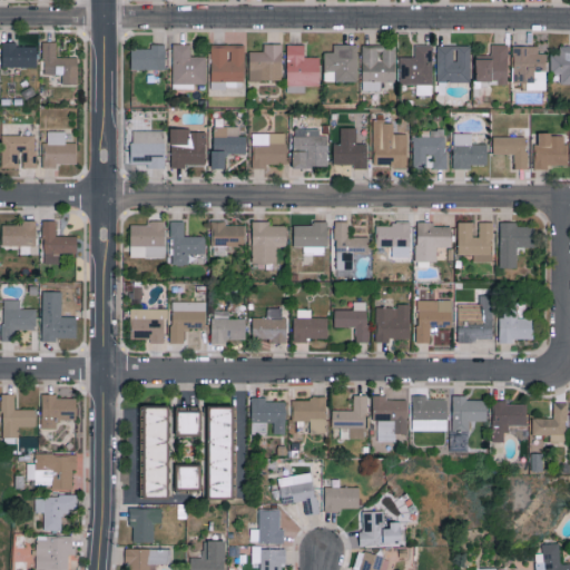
[(37,46),(16,45),(16,40),(2,40),(2,66),(36,67),(37,46)]
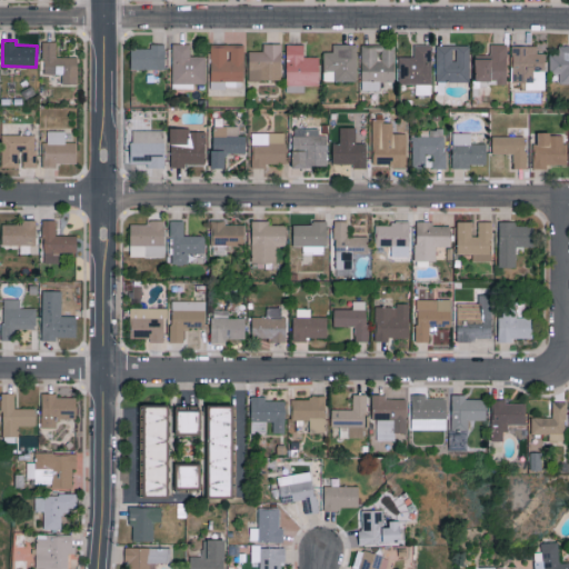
[(77,83),(78,57),(56,56),(57,41),(43,40),(42,72),(61,73),(61,82),(77,83)]
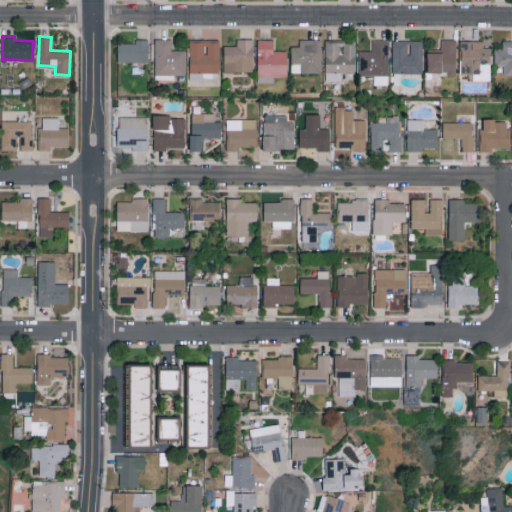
[(171,38),(155,39),(155,75),(186,74),(185,50),(171,50),(171,38)]
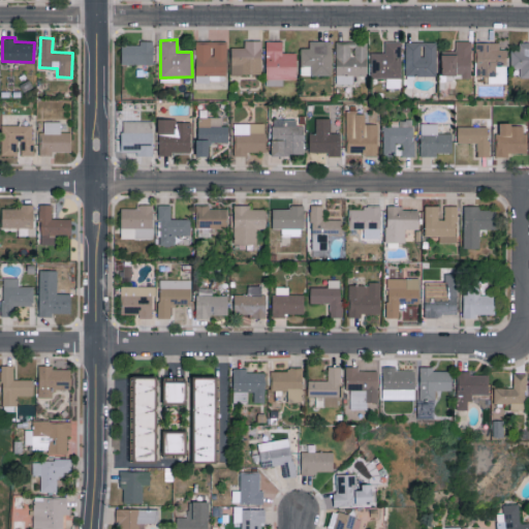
[(261,40),(245,39),(245,47),(231,47),(231,73),(261,74),(261,40)]
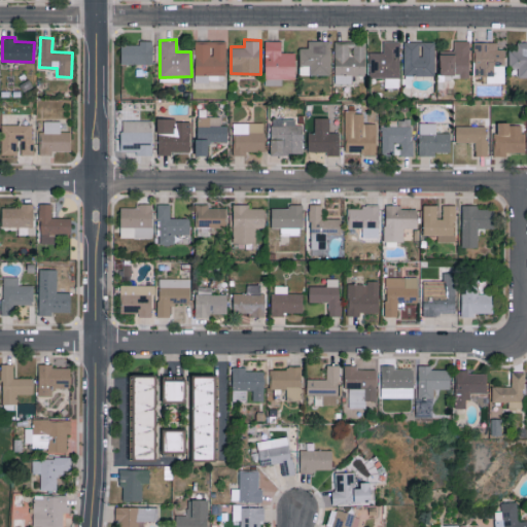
[(195,83),(225,83),(226,40),(196,40),(195,83)]
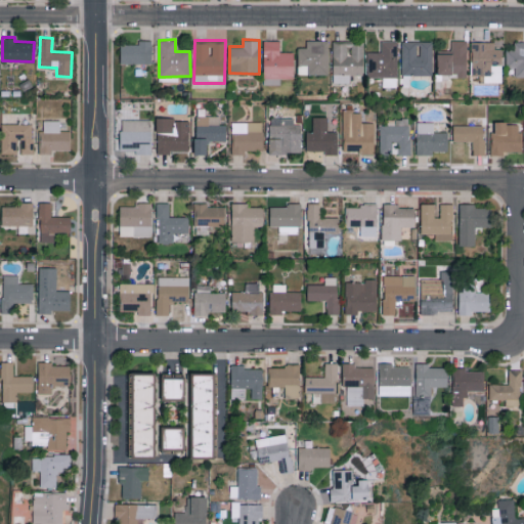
[(279,40),(264,40),(263,84),(279,84),(279,78),(294,78),(294,51),(279,51),(279,40)]
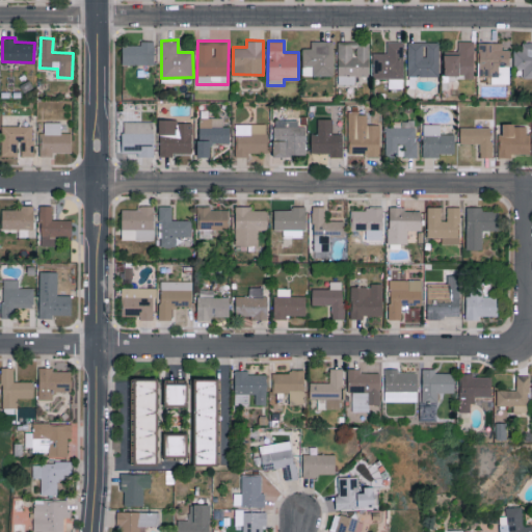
[(302,47),(302,75),(334,75),(334,41),(311,41),(311,47),(302,47)]
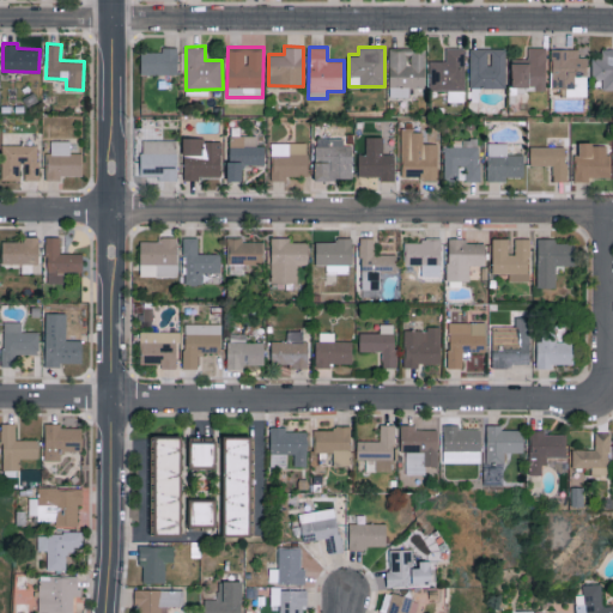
[(465,48),(445,47),(445,61),(430,61),(430,90),(448,91),(448,102),(465,102),(465,48)]
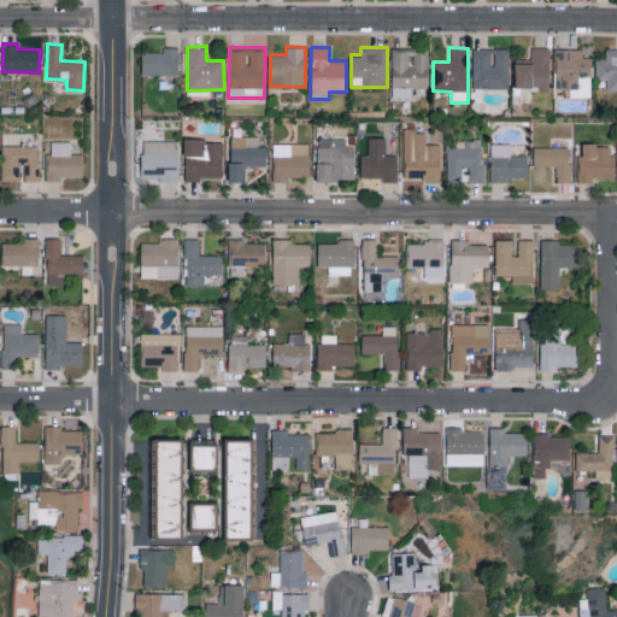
[(550,47),(532,47),(532,59),(516,59),(515,88),(550,88),(550,47)]
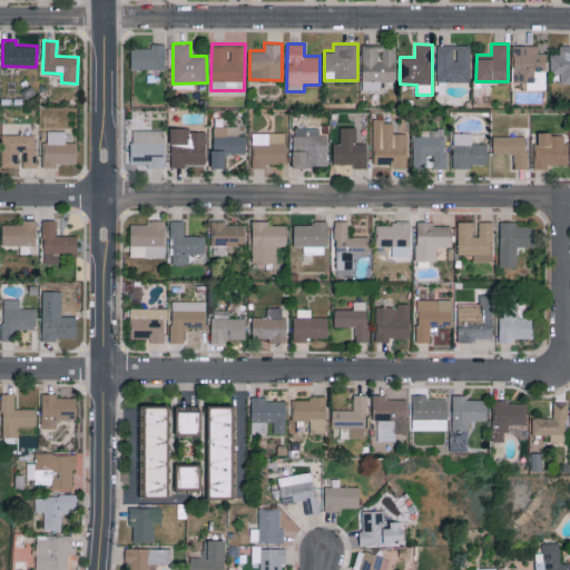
[(395,45),(362,46),(363,90),(381,89),(381,81),(395,81),(395,45)]
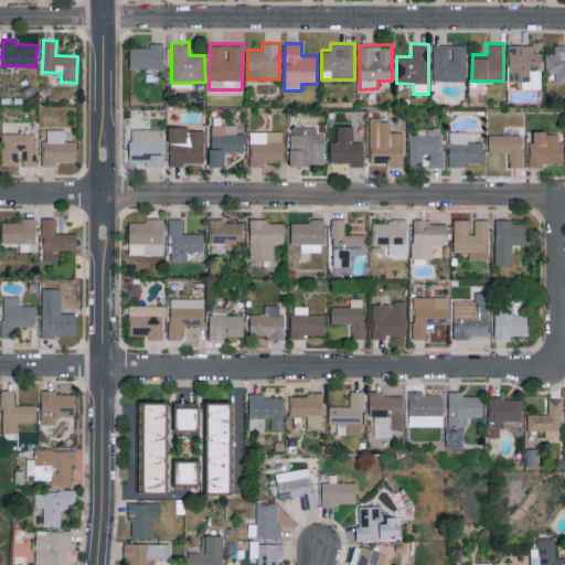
[(467,81),(467,44),(434,44),(434,81),(467,81)]
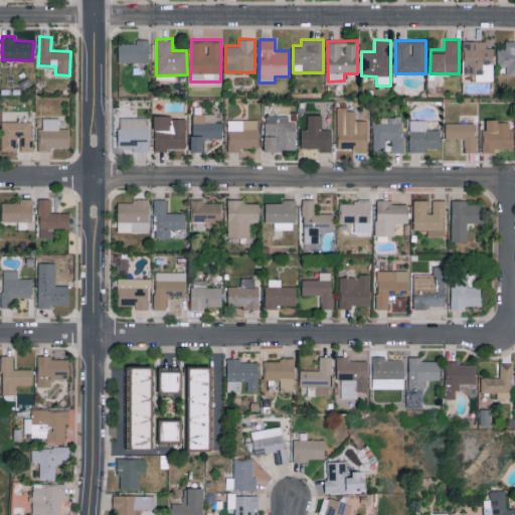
[(463,73),(478,74),(478,78),(493,78),(494,47),(486,47),(486,40),(464,40),(463,73)]
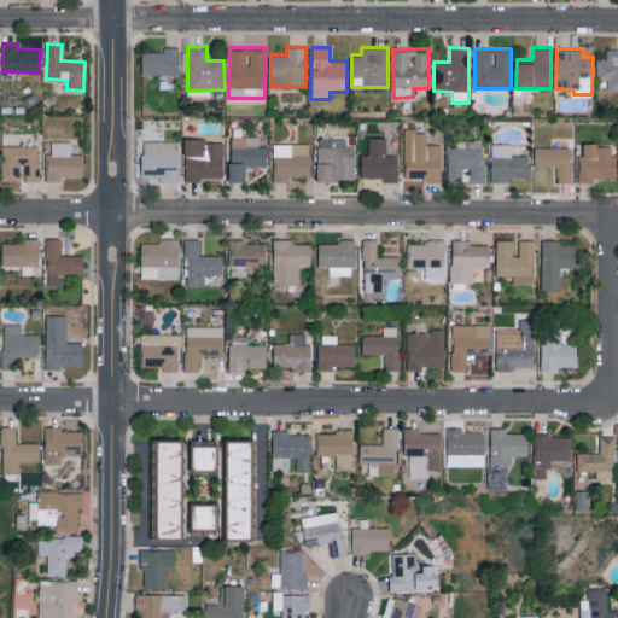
[(598,57),(596,77),(607,77),(607,89),(617,88),(617,48),(606,48),(606,57),(598,57)]
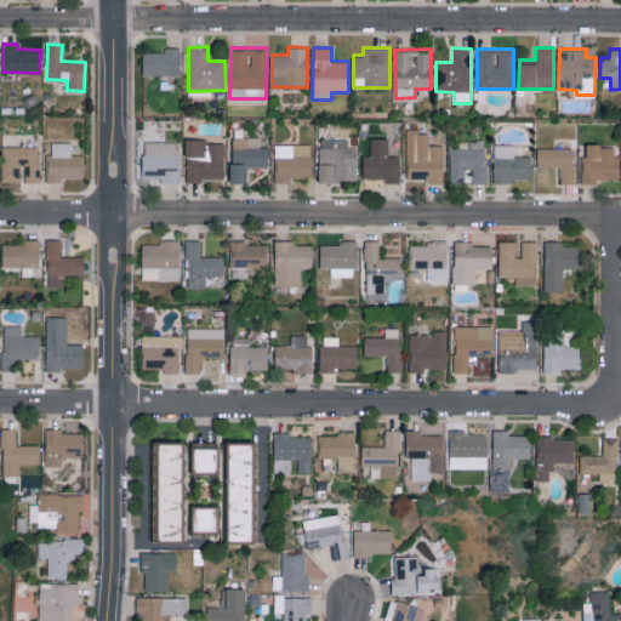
[(180,74),(180,50),(142,50),(143,75),(180,74)]
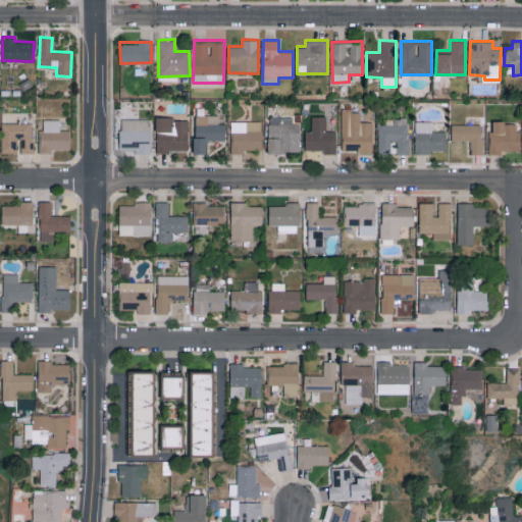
[(373,122),(358,122),(358,131),(352,131),(352,108),(342,108),(342,152),(373,152),(373,122)]
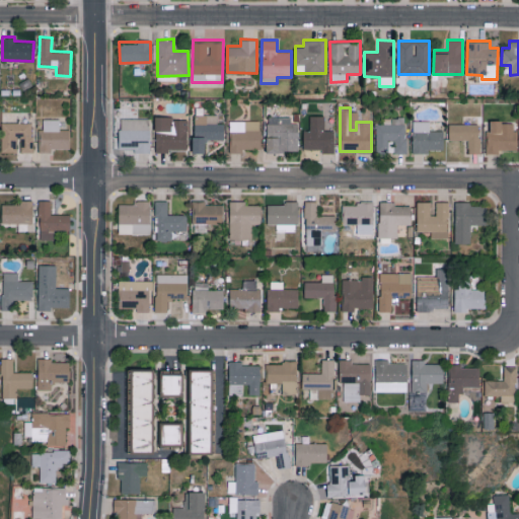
[(218,115),(194,115),(193,153),(206,153),(206,139),(224,139),(224,123),(218,123),(218,115)]
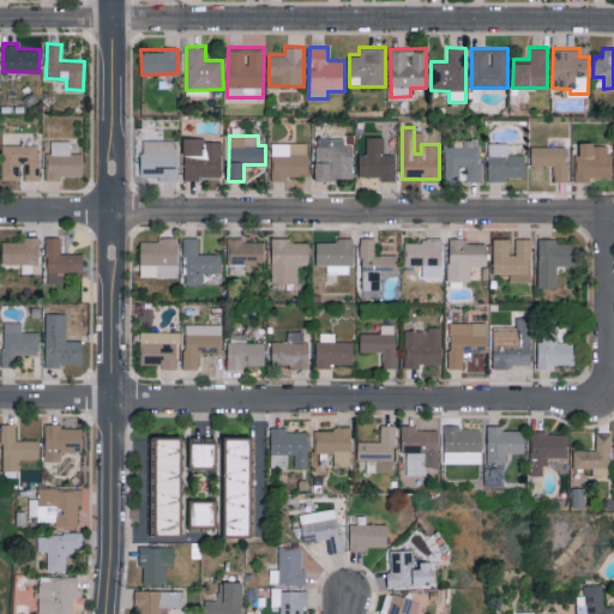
[(360,154),(359,175),(380,176),(380,180),(396,181),(396,154),(384,154),(384,137),(367,136),(366,154),(360,154)]
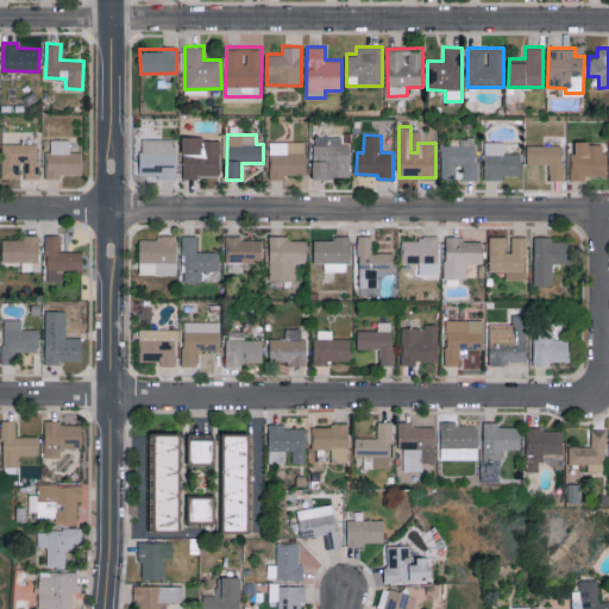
[(313,177),(351,177),(351,144),(340,144),(340,137),(313,136),(313,177)]
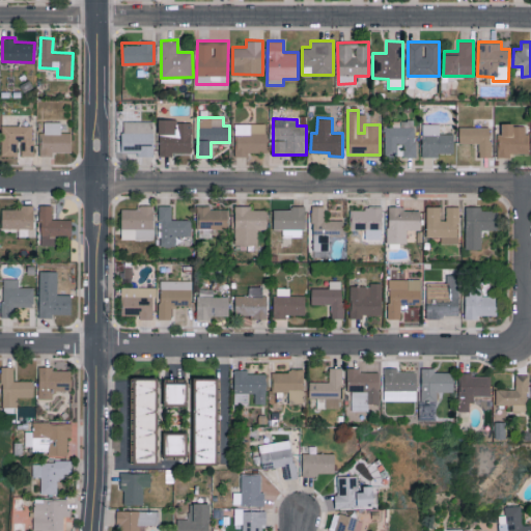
[(397,156),(397,143),(402,143),(402,157),(416,157),(415,119),(401,120),(401,127),(385,127),(386,156),(397,156)]
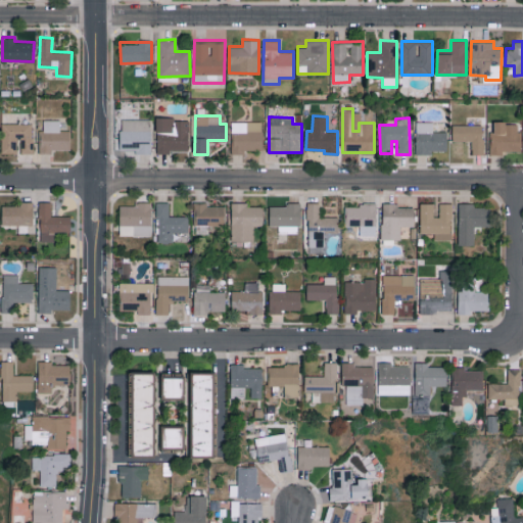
[(150,119),(121,120),(121,150),(136,149),(136,153),(151,153),(150,119)]
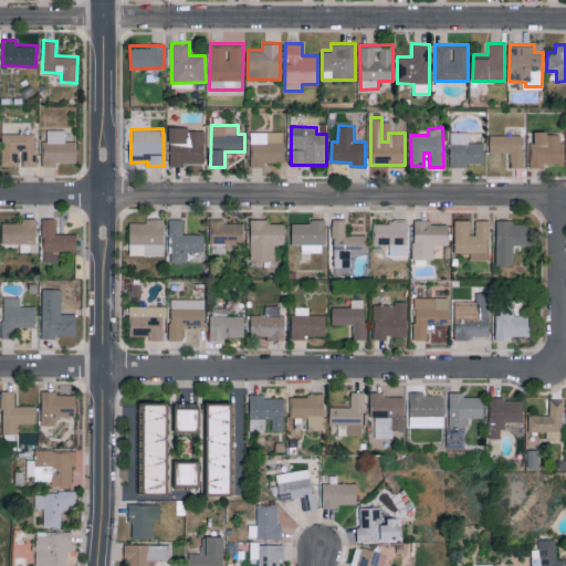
[(169,164),(205,165),(205,128),(169,128),(169,164)]
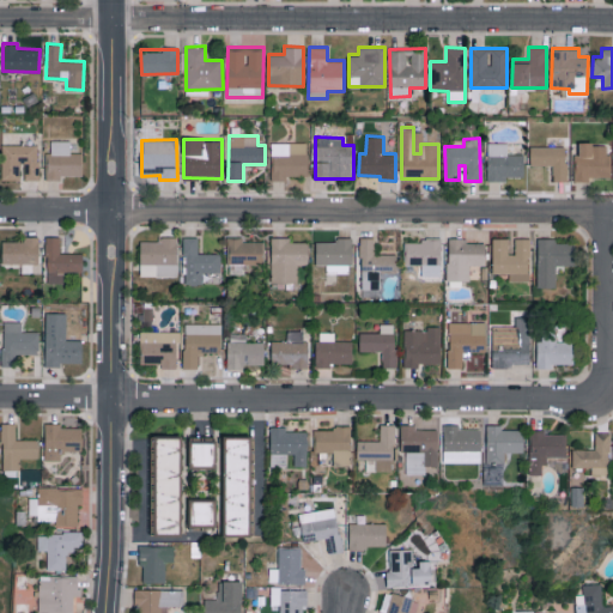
[(71,140),(52,140),(50,152),(47,152),(46,180),(61,180),(61,175),(82,175),(83,152),(71,152),(71,140)]
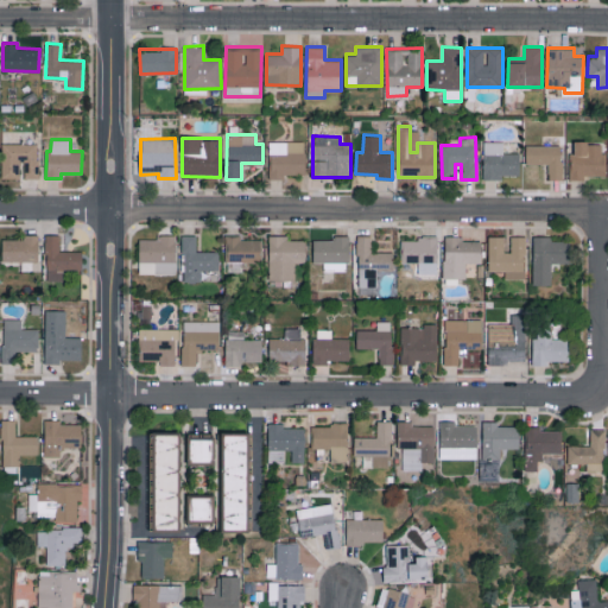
[(268,140),(270,178),(284,178),(284,175),(305,173),(305,140),(268,140)]
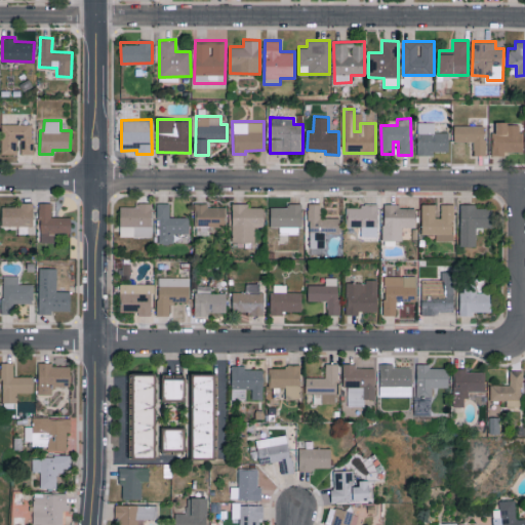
[(418,153),(449,153),(448,131),(435,131),(435,122),(417,122),(418,153)]
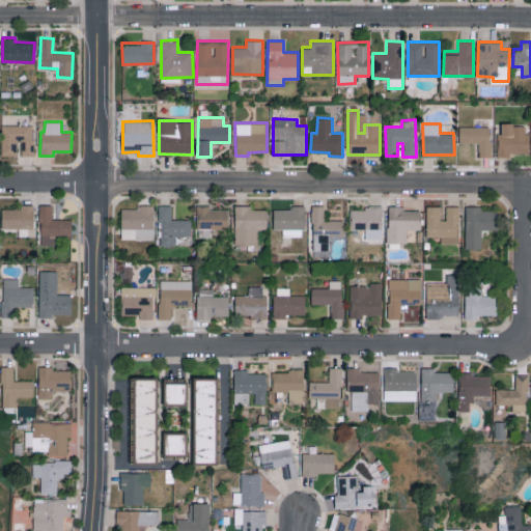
[(527,154),(528,123),(499,123),(498,157),(509,157),(509,152),(527,154)]
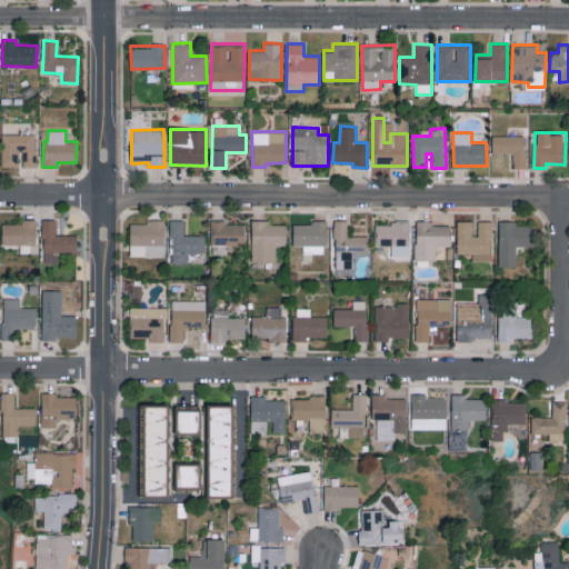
[(20,167),(36,167),(36,133),(1,133),(1,167),(20,167)]
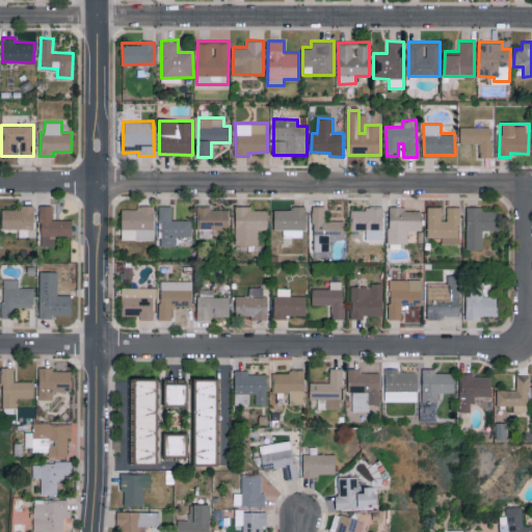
[(460,143),(479,143),(479,157),(493,157),(491,126),(460,127),(460,143)]
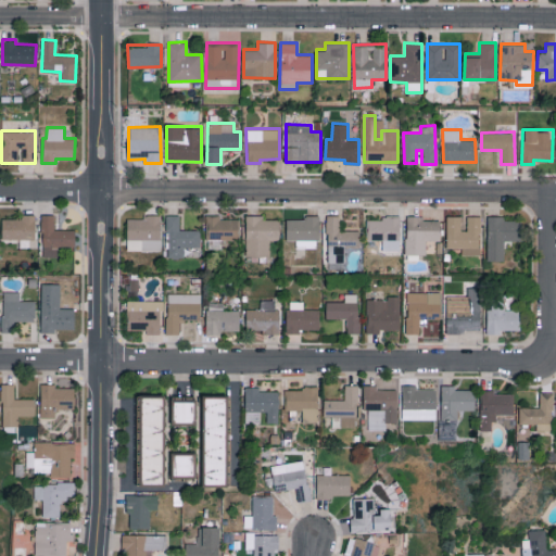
[(20,239),(20,247),(36,248),(36,214),(22,214),(22,218),(2,218),(1,238),(20,239)]
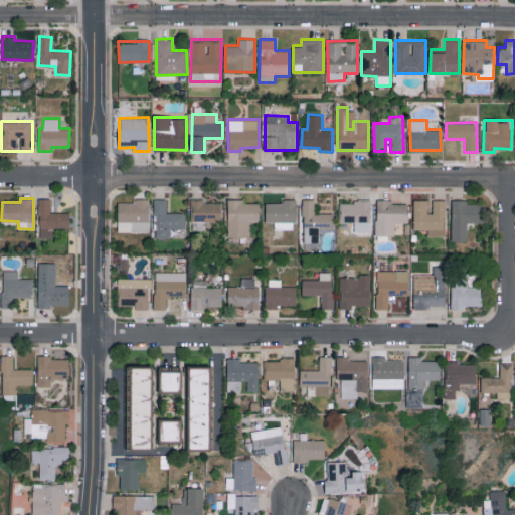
[(69,212),(51,212),(50,198),(39,198),(39,238),(54,237),(54,227),(69,226),(69,212)]
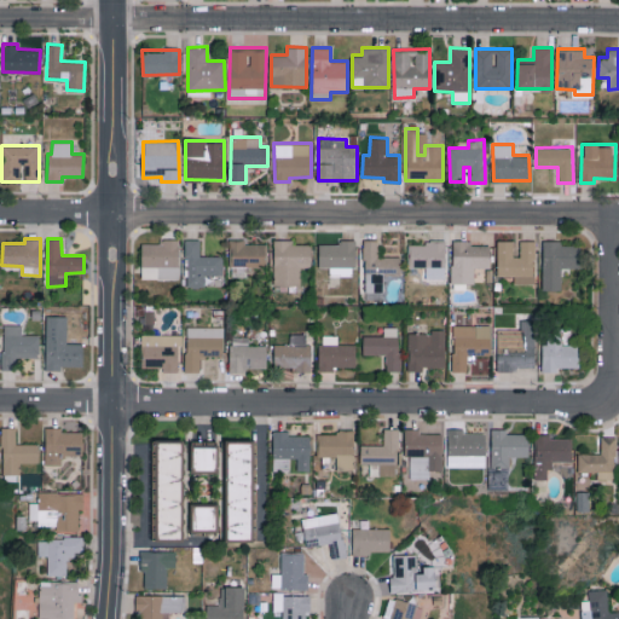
[(142,244),(142,278),(179,278),(180,239),(161,238),(161,244),(142,244)]
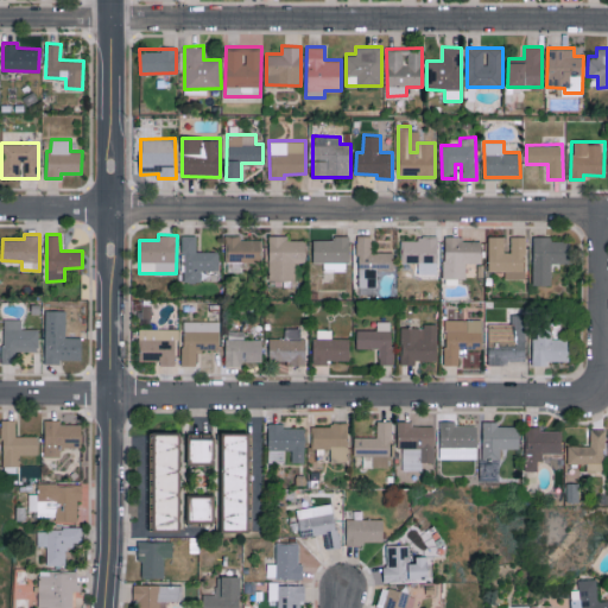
[(196,252),(197,234),(183,234),(183,282),(200,282),(201,268),(219,268),(220,252),(196,252)]
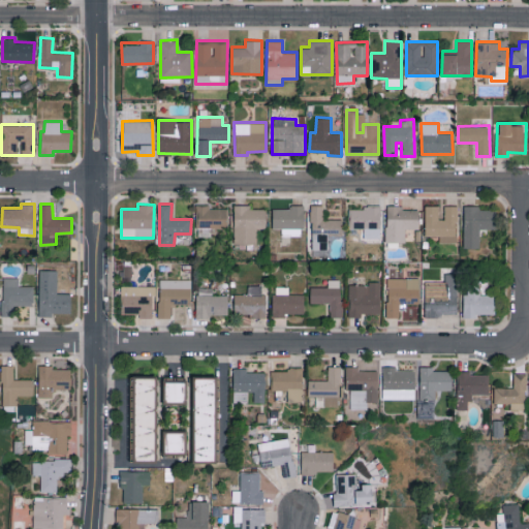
[(234,244),(256,244),(256,228),(267,228),(267,209),(250,209),(251,205),(234,205),(234,244)]
